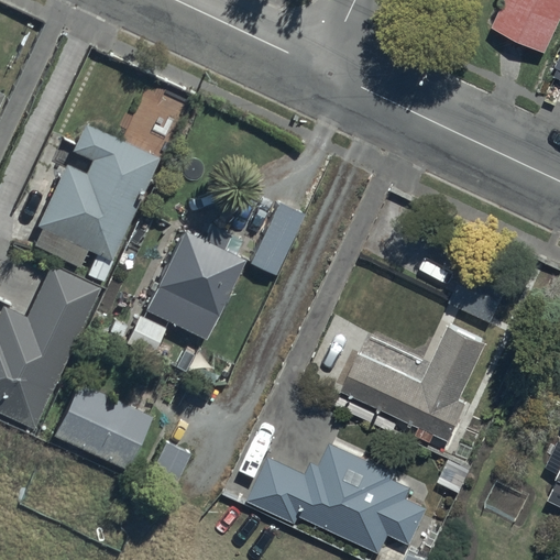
[(559,0),(505,0),(495,23),(548,50),(559,23),(559,0)]
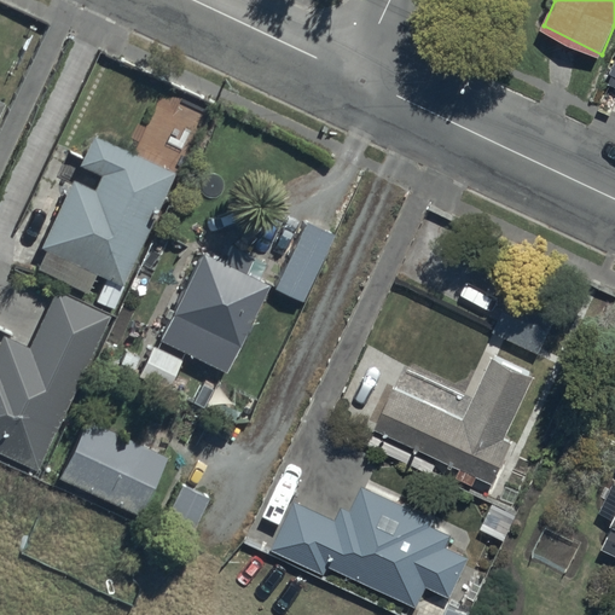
[(42,248),(48,251),(39,272),(87,295),(97,273),(108,278),(97,302),(116,311),(127,286),(125,285),(175,173),(94,135),(80,167),(100,177),(94,191),(74,181),(42,248)]
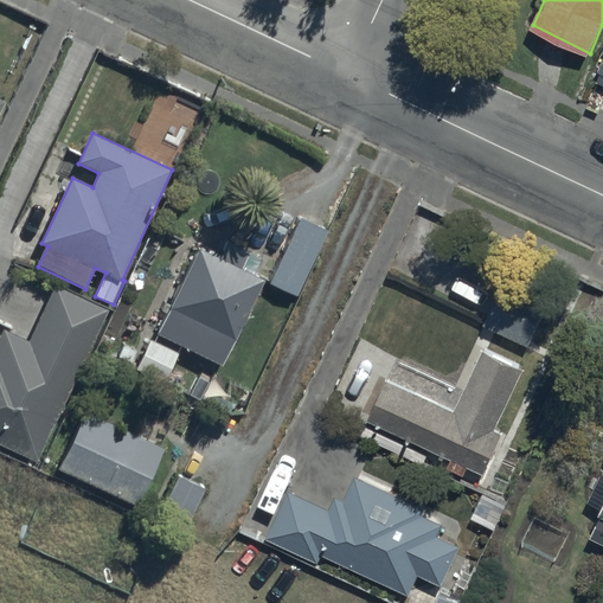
[(327,231),(301,219),(271,286),(297,297),(327,231)]
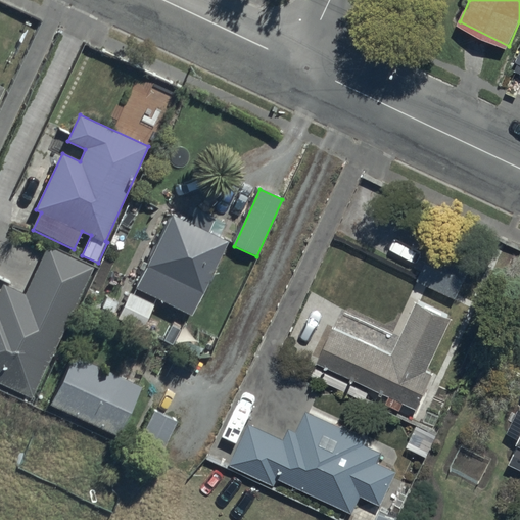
[(196,210),(191,223),(172,214),(136,286),(193,314),(229,241),(210,232),(217,220),(196,210)]
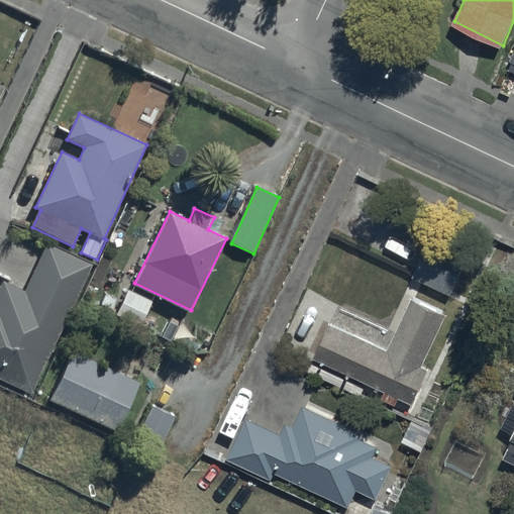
[(431,241),(415,278),(453,295),(471,260),(431,241)]
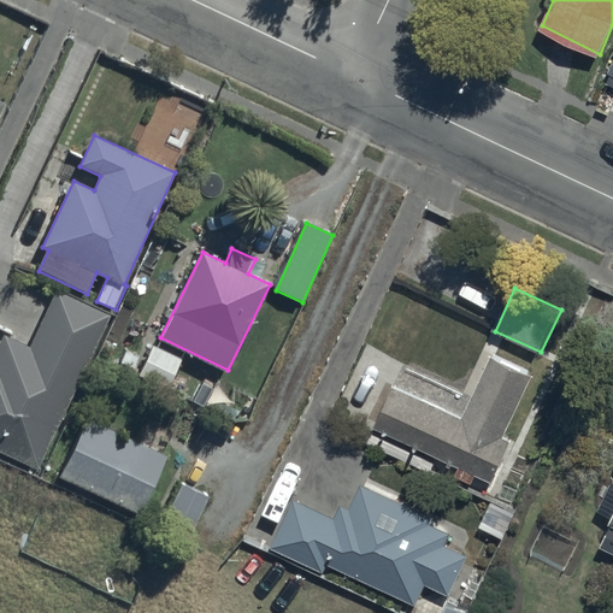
[(0,451),(39,469),(111,316),(57,290),(30,348),(3,335),(0,341),(0,451)]
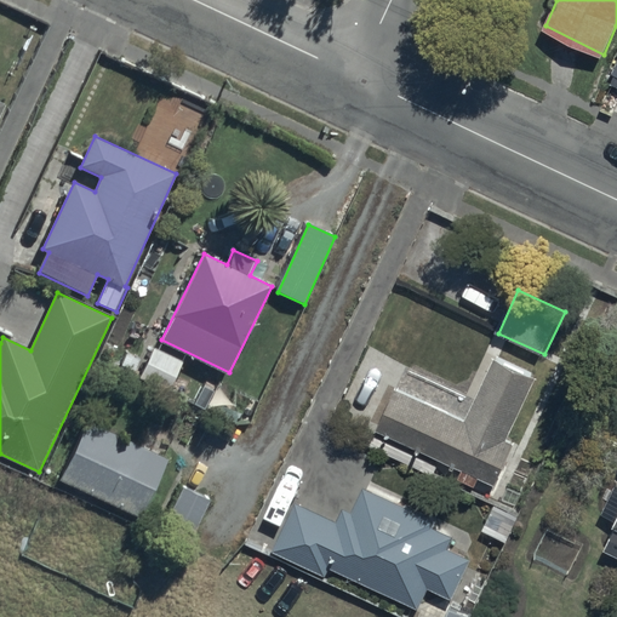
[(127,355),(121,366),(141,375),(138,378),(169,393),(182,363),(155,349),(148,365),(127,355)]
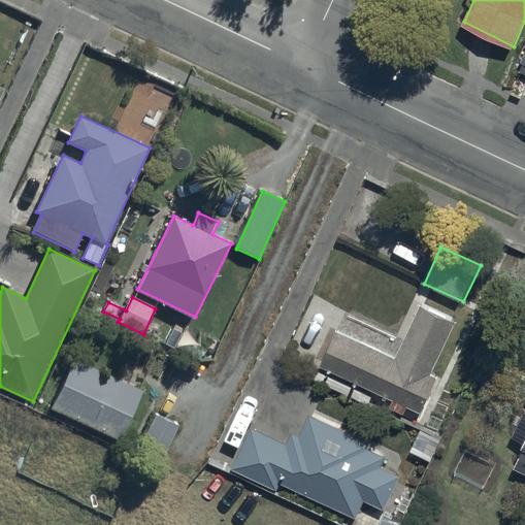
[(346,318),(324,364),(424,413),(441,376),(433,372),(458,320),(425,304),(404,346),(346,318)]
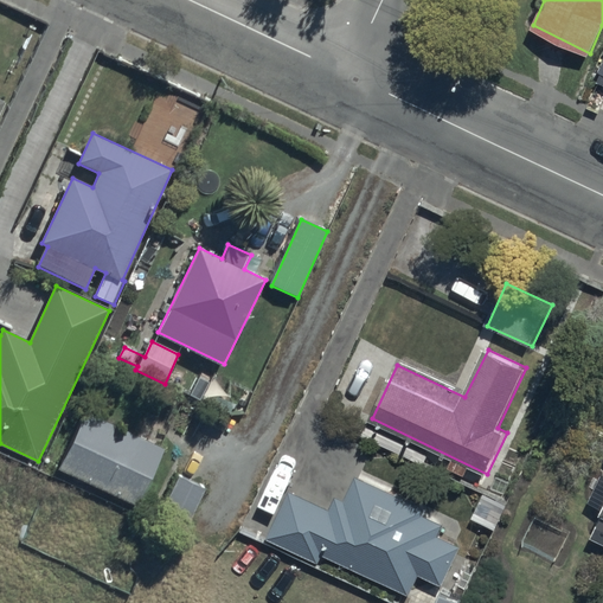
[(82,414),(57,469),(139,506),(164,450),(82,414)]
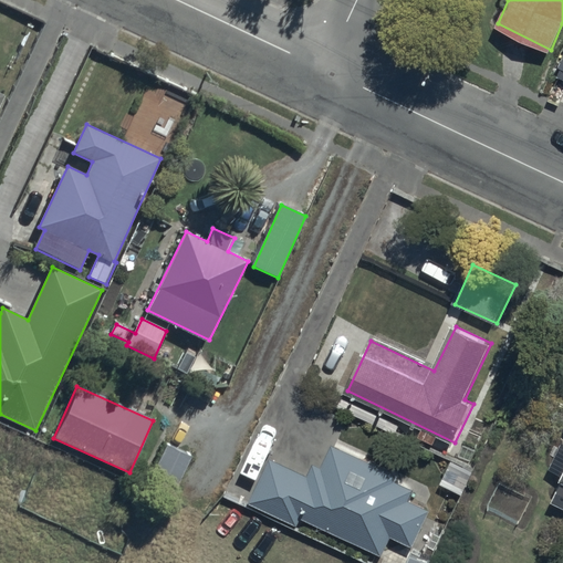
[(193,457),(167,446),(148,487),(175,498),(193,457)]
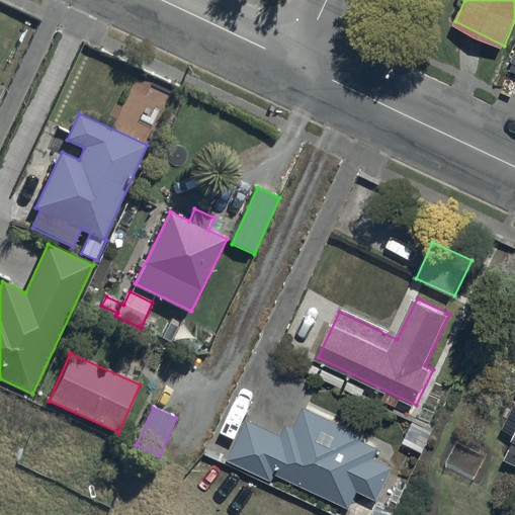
[(284,435),(249,419),(230,460),(276,482),(279,475),(355,509),(362,493),(380,501),(397,466),(376,457),(380,449),(363,441),(366,436),(306,409),(296,428),(289,425),(284,435)]
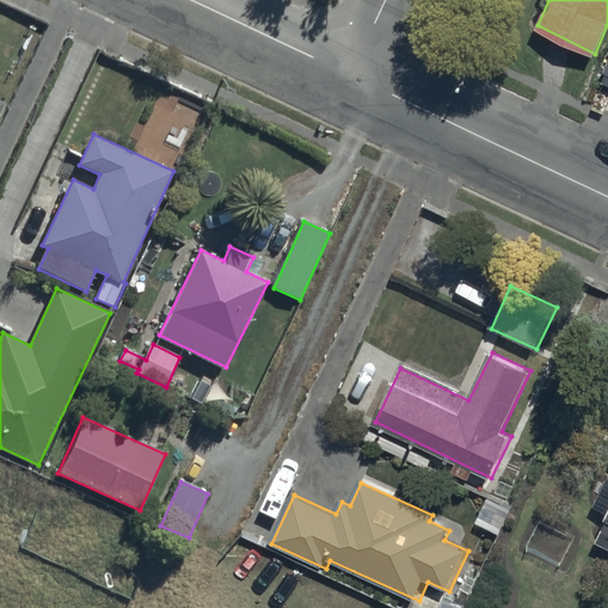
[(607,483),(596,507),(607,511),(607,524),(600,541),(607,545),(607,483)]
